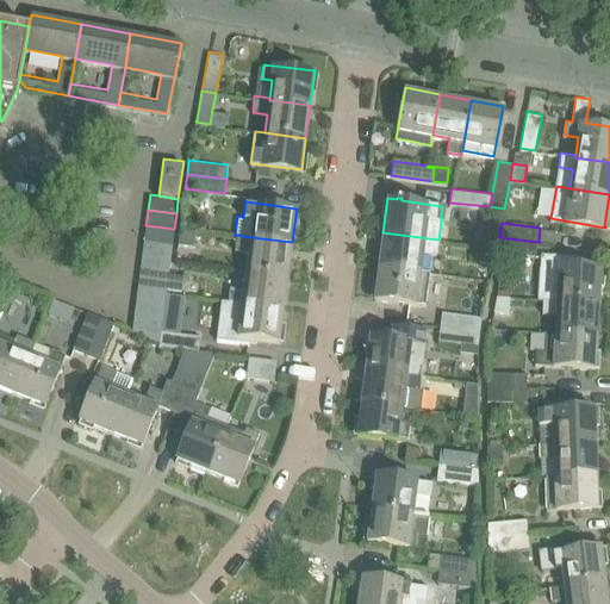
[(144,240),(173,243),(174,229),(145,225),(144,240)]
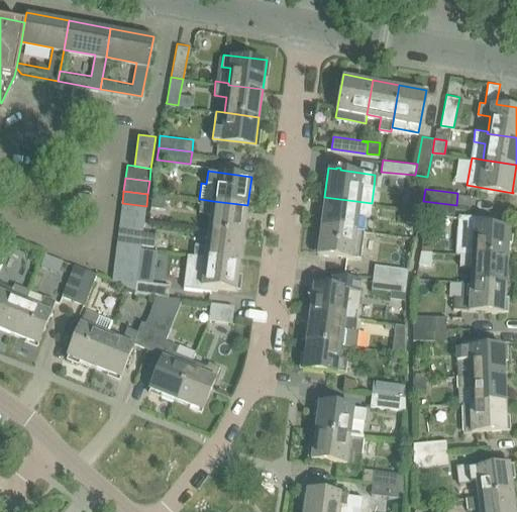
[(166,194),(152,192),(150,205),(164,207),(166,194)]
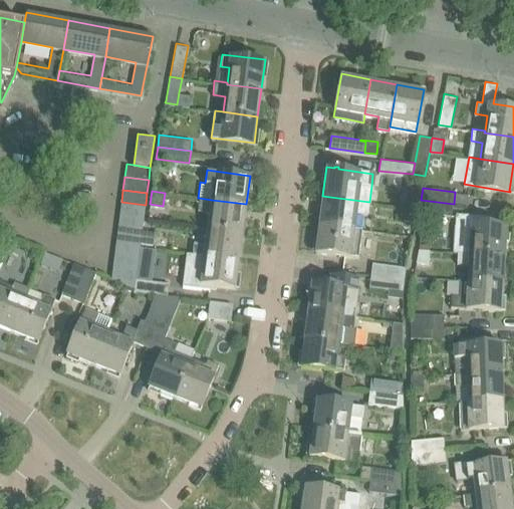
[(368,214),(369,202),(322,196),(319,224),(361,229),(362,228),(355,227),(356,212),(368,214)]
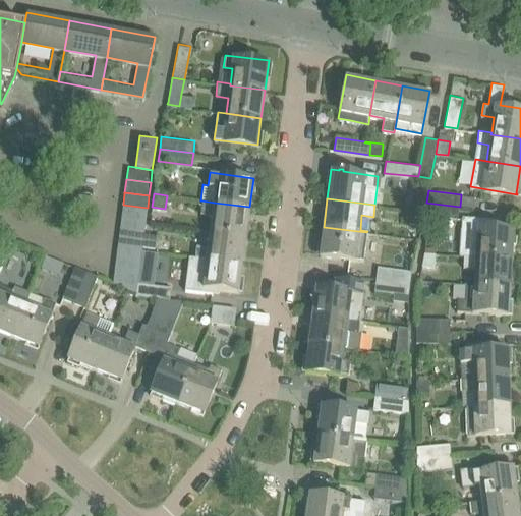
[(201,201),(200,213),(213,215),(212,230),(245,235),(249,207),(215,203),(201,201)]
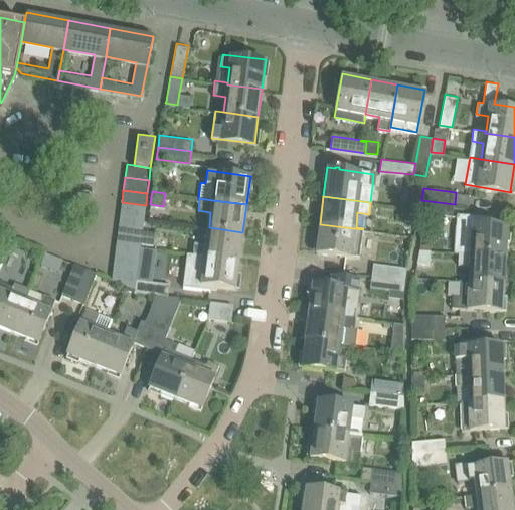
[(454,216),(455,204),(421,200),(419,209),(419,212),(425,213),(454,216)]
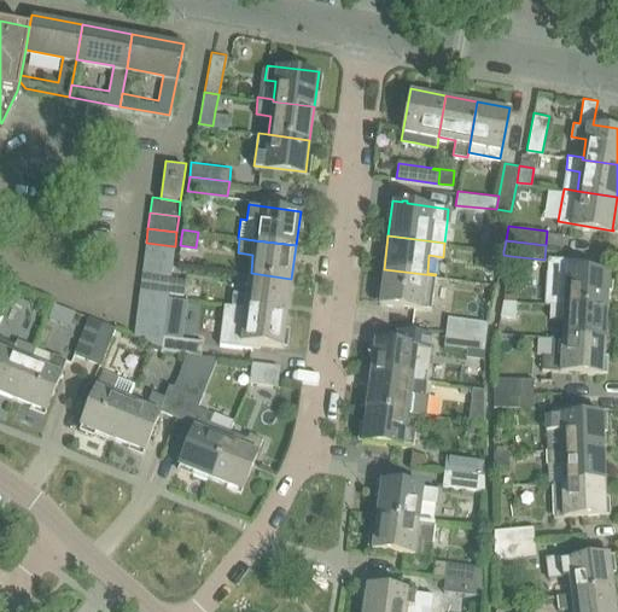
[(173,261),(175,246),(146,243),(144,257),(173,261)]
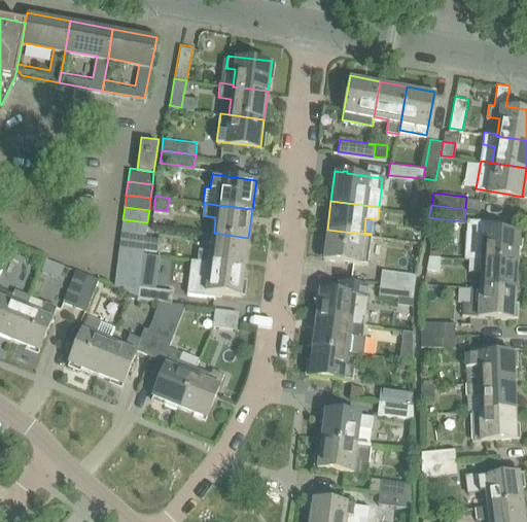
[(414,225),(427,227),(429,217),(429,214),(414,212),(414,225)]
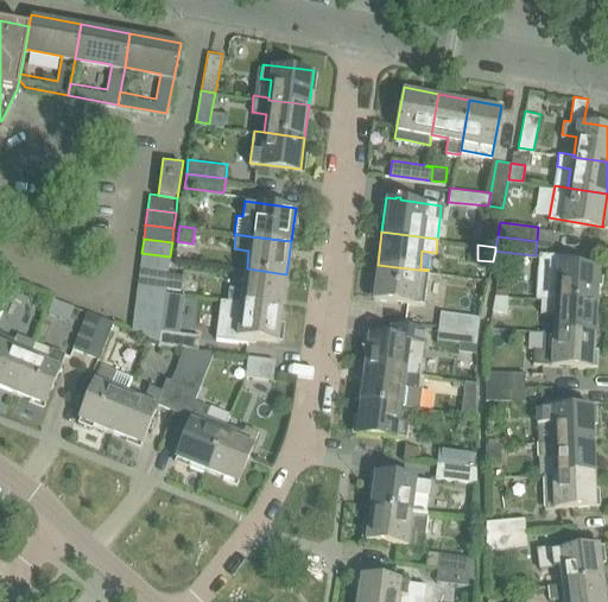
[(139,268),(168,272),(168,271),(170,257),(141,253),(139,268)]
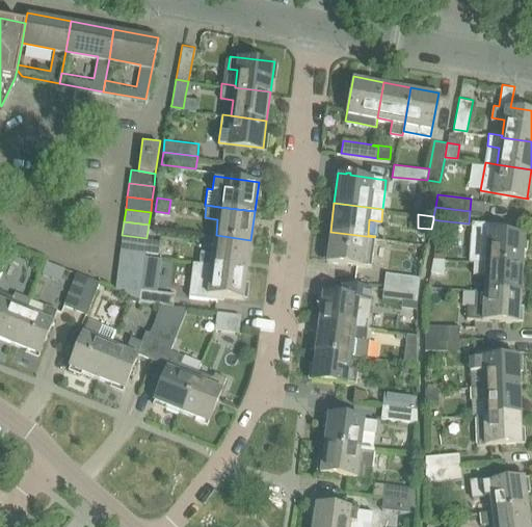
[(524,234),(524,233),(490,231),(491,222),(472,221),(471,243),(470,260),(473,260),(522,263),(524,234)]
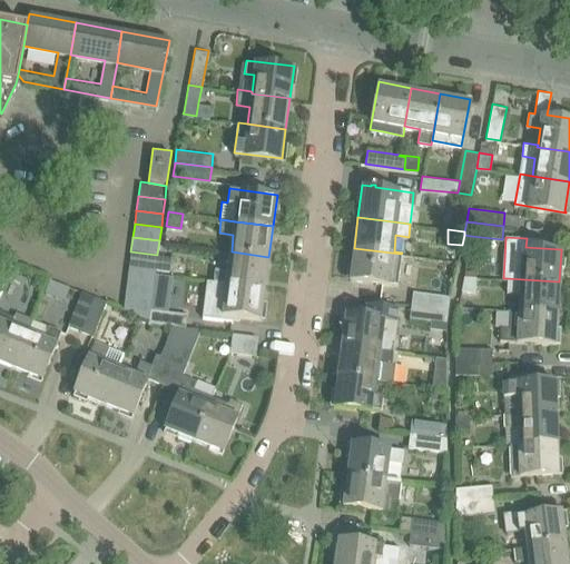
[(397,284),(401,254),(354,248),(350,277),(397,284)]
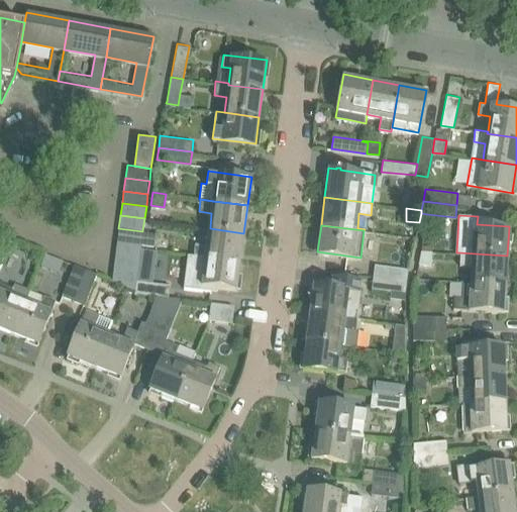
[(142,231),(118,228),(117,240),(141,243),(153,245),(154,236),(156,232),(156,231),(142,230),(142,231)]
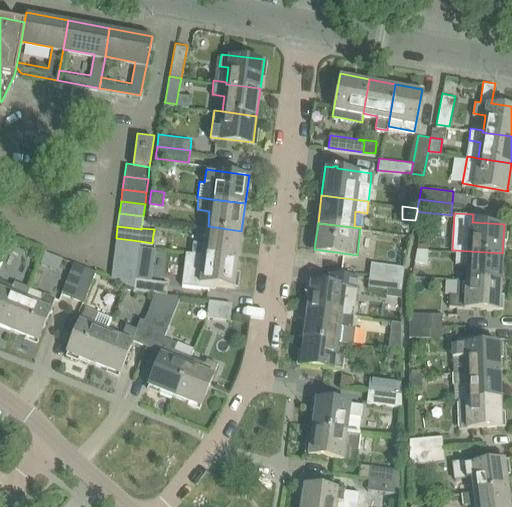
[(238,258),(241,231),(208,226),(206,241),(193,239),(192,252),(204,253),(238,258)]
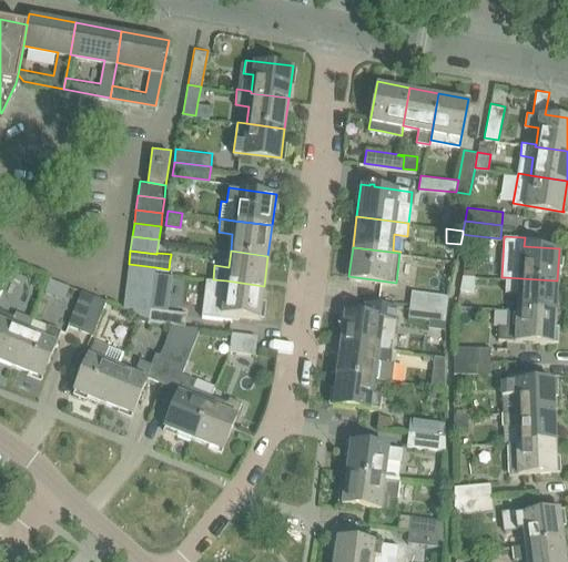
[(0,261),(0,290),(14,262),(2,256),(0,261)]
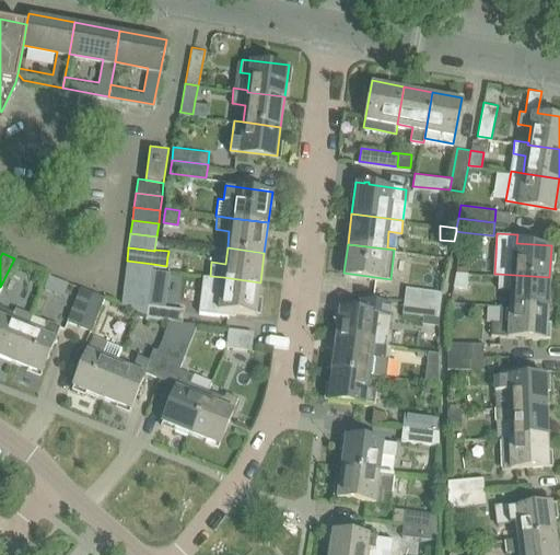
[(127,261),(125,274),(151,277),(153,264),(127,261)]
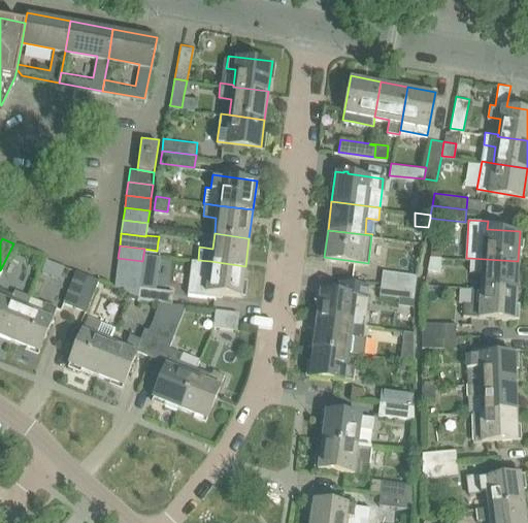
[(429,256),(426,269),(440,270),(441,256),(439,256),(429,256)]
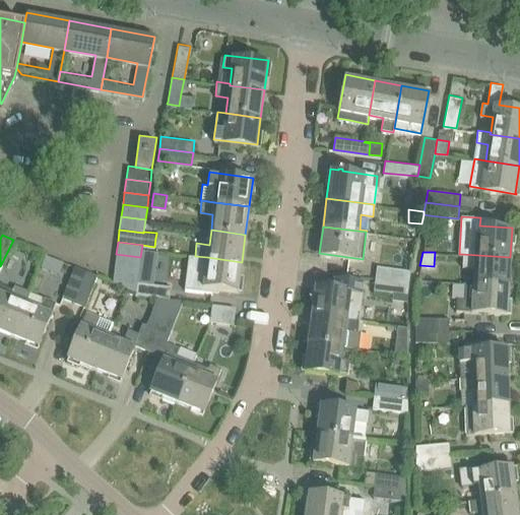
[(114,267),(139,270),(140,257),(116,254),(114,267)]
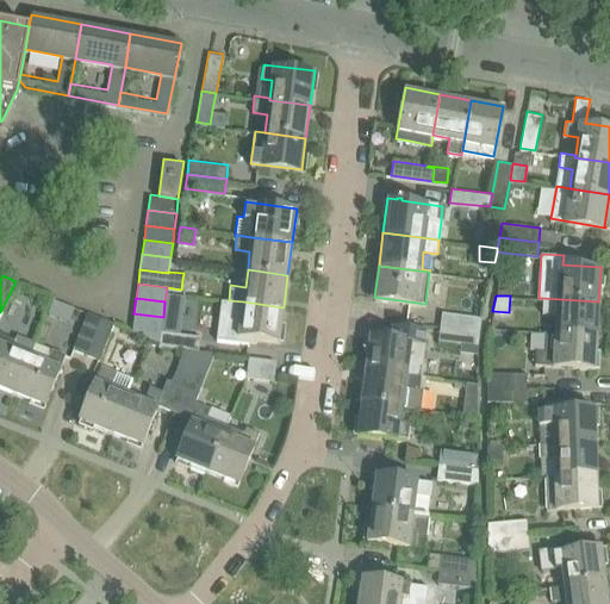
[(596,334),(598,302),(542,298),(541,311),(556,312),(555,331),(596,334)]
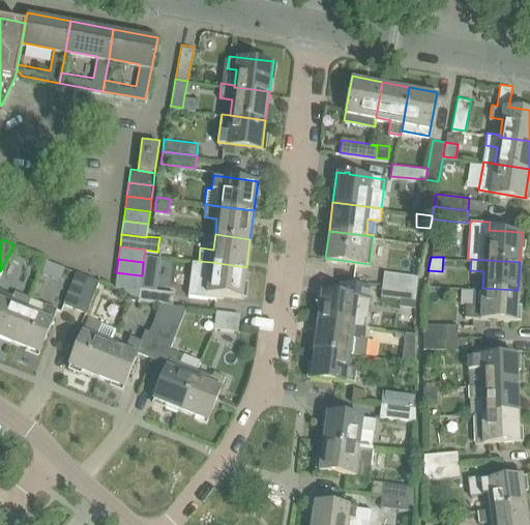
[(242,294),(246,267),(211,262),(209,278),(201,276),(199,289),(242,294)]
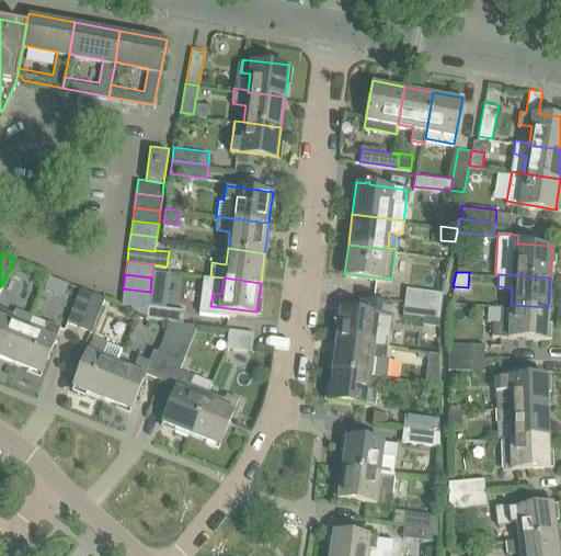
[(80,325),(94,291),(81,285),(67,318),(80,325)]
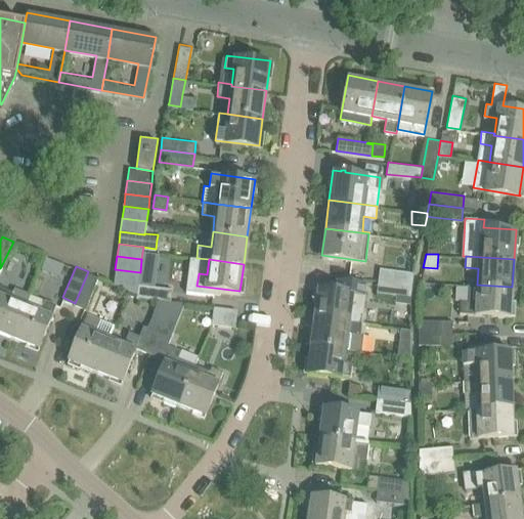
[(381,268),(379,279),(411,285),(413,272),(381,268)]
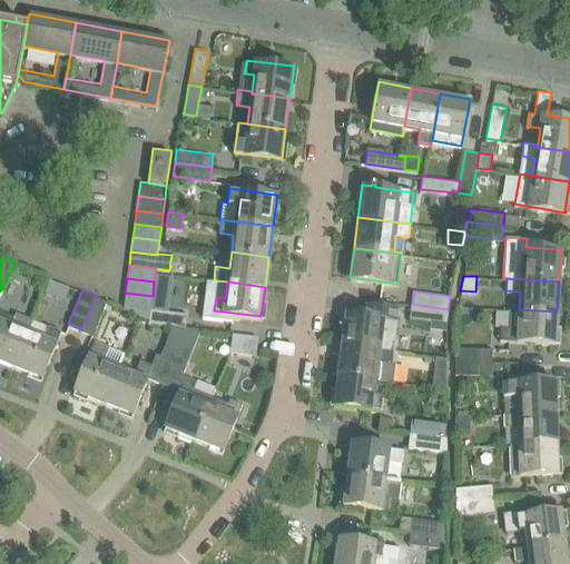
[(151,306),(153,296),(125,293),(124,306),(149,316),(151,306)]
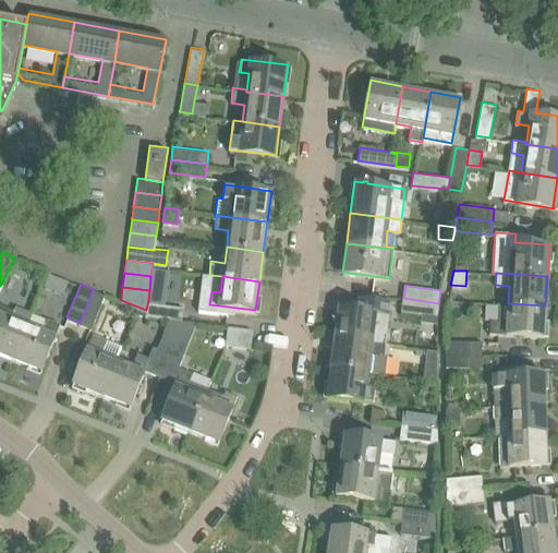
[(105,293),(94,289),(80,323),(91,327),(105,293)]
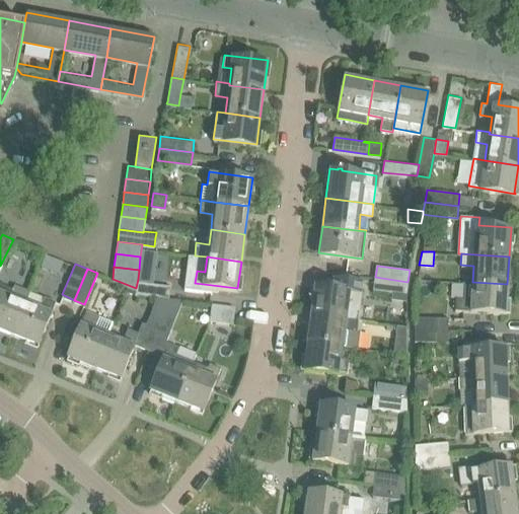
[(314,284),(310,313),(358,319),(362,290),(363,279),(334,275),(331,286),(314,284)]
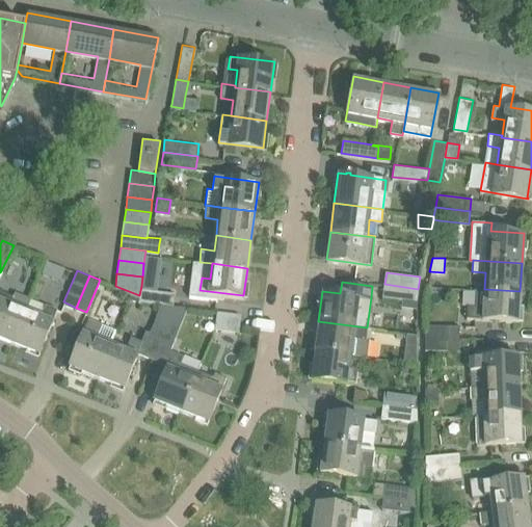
[(417,301),(418,289),(384,284),(382,296),(417,301)]
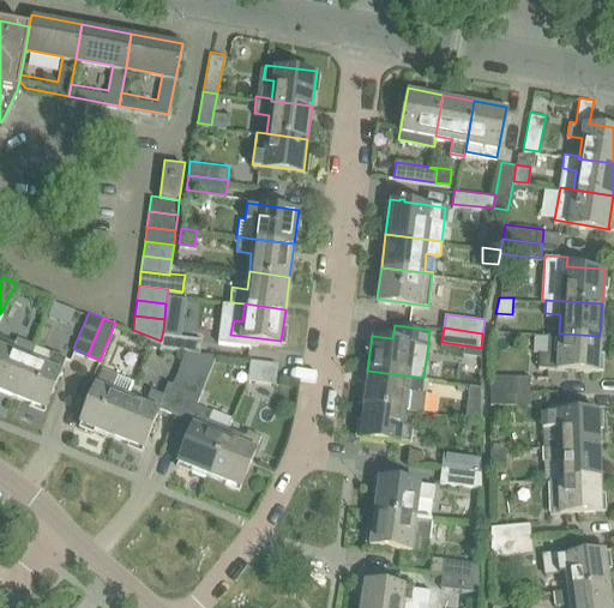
[(163,330),(161,341),(161,343),(199,349),(202,336),(163,330)]
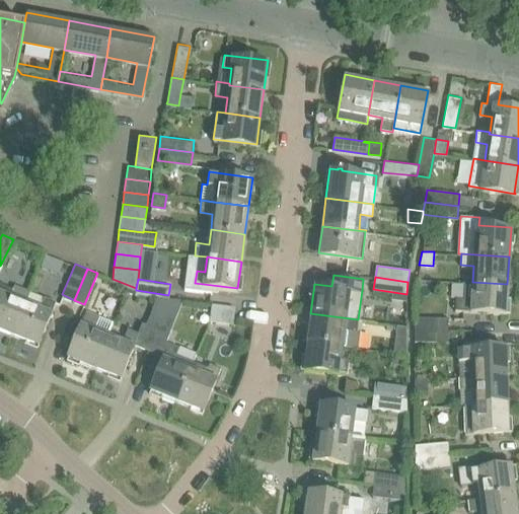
[(0,328),(12,334),(25,301),(30,289),(14,283),(13,287),(0,281),(0,328)]
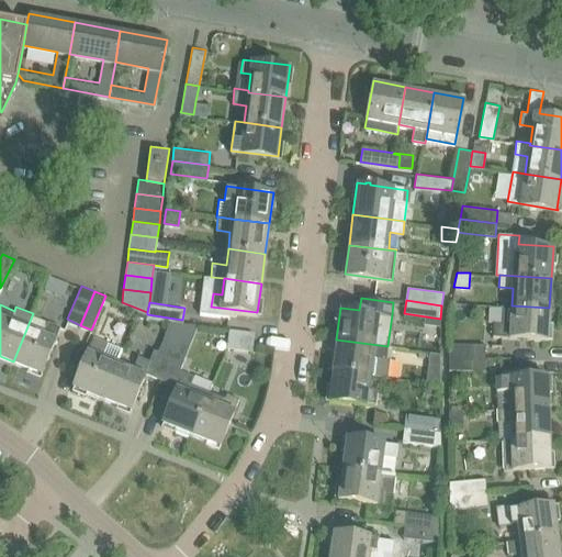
[(493,321),(492,335),(548,337),(548,336),(549,308),(512,305),(501,304),(499,322),(493,321)]
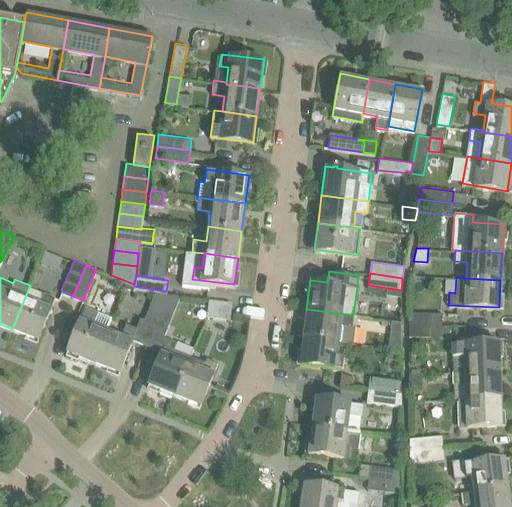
[(166,292),(166,291),(134,286),(134,287),(155,290),(144,318),(157,323),(169,292),(166,292)]
